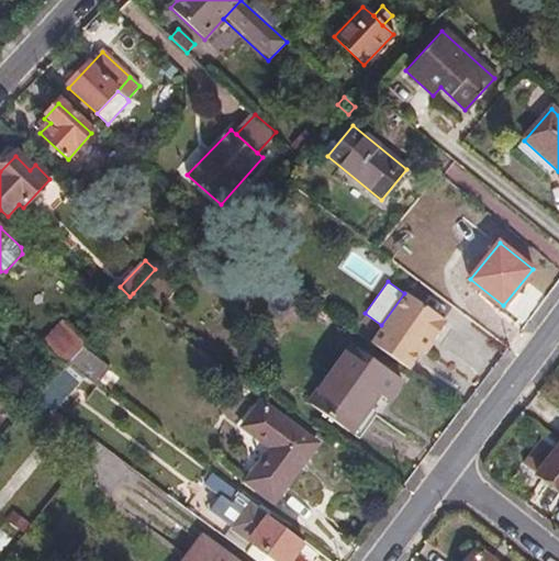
[(381,325),(369,341),(409,369),(422,352),(417,349),(426,337),(431,339),(444,322),(439,320),(440,318),(405,291),(404,293),(381,325)]
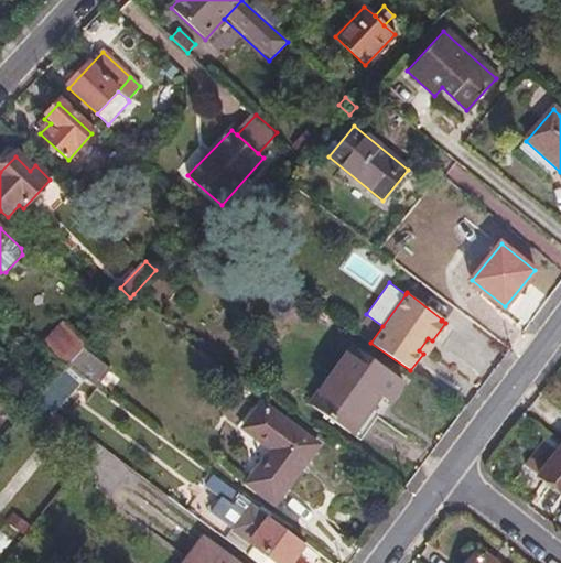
[(43,348),(64,368),(66,365),(83,347),(87,342),(66,324),(43,348)]
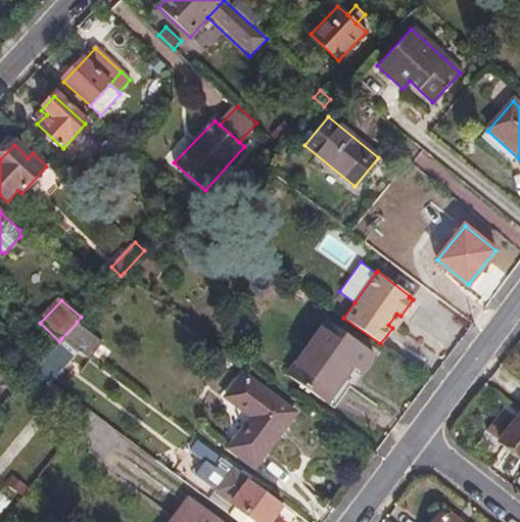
[(388,325),(392,328),(400,316),(396,314),(388,325)]
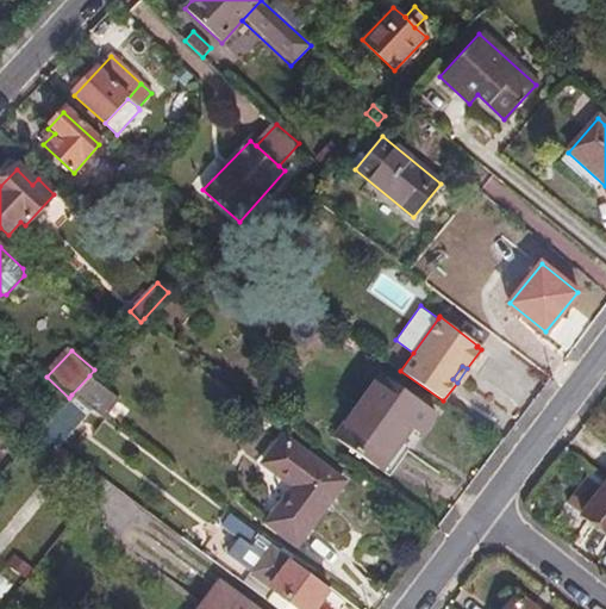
[(336,437),(380,468),(411,426),(419,432),(435,411),(382,373),(336,437)]
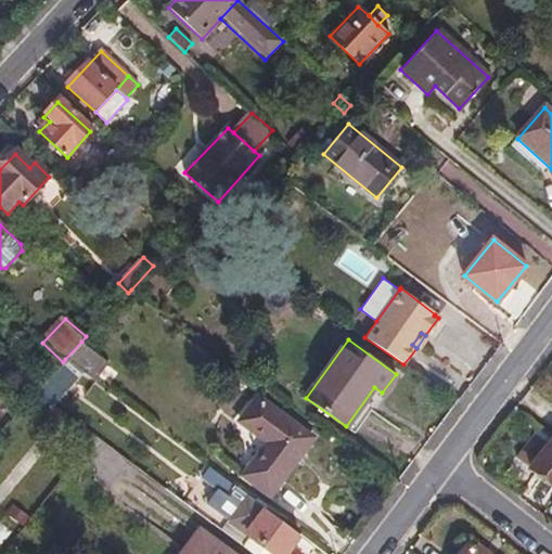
[(81,342),(65,359),(82,372),(93,379),(107,361),(81,342)]
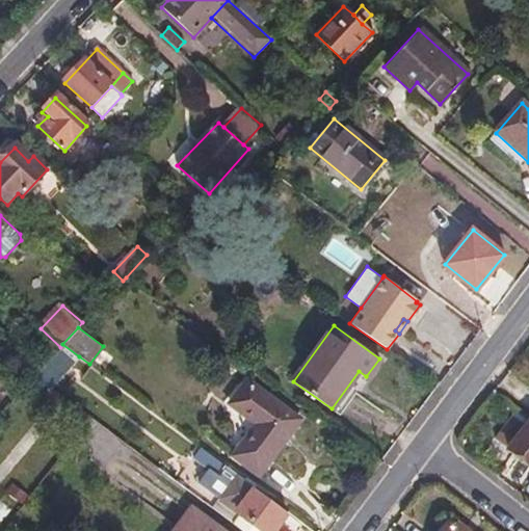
[(60,347),(58,349),(67,357),(45,383),(52,389),(79,356),(62,344),(60,347)]
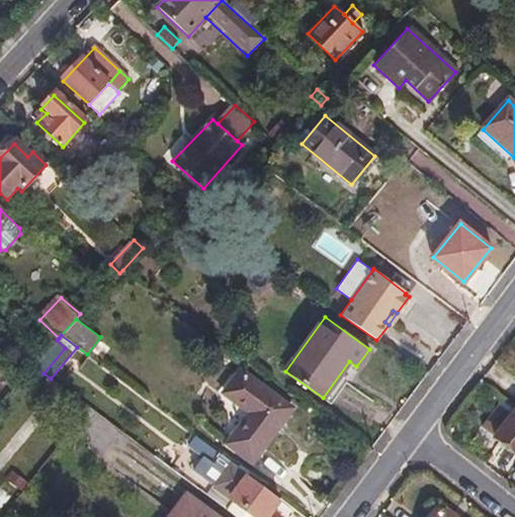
[(57,340),(32,365),(44,373),(65,348),(57,340)]
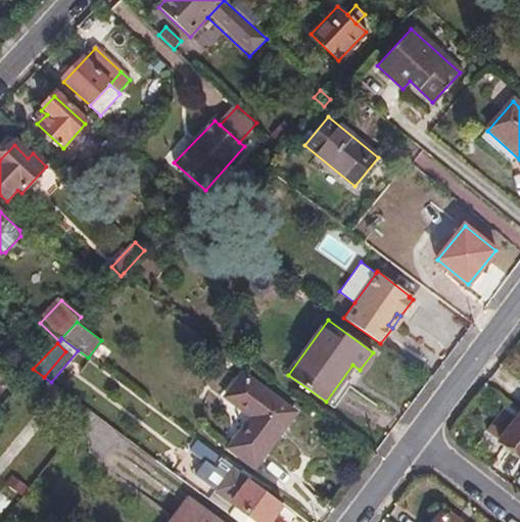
[(252,464),(291,411),(241,374),(225,395),(250,415),(228,445),(252,464)]
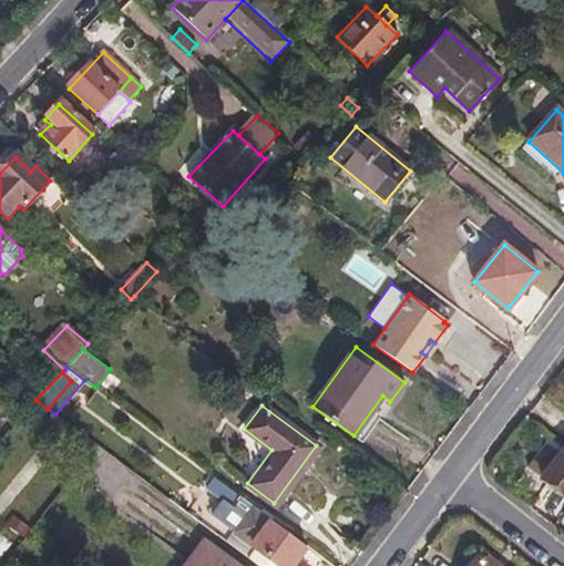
[(74,429),(57,415),(39,439),(58,452),(74,429)]
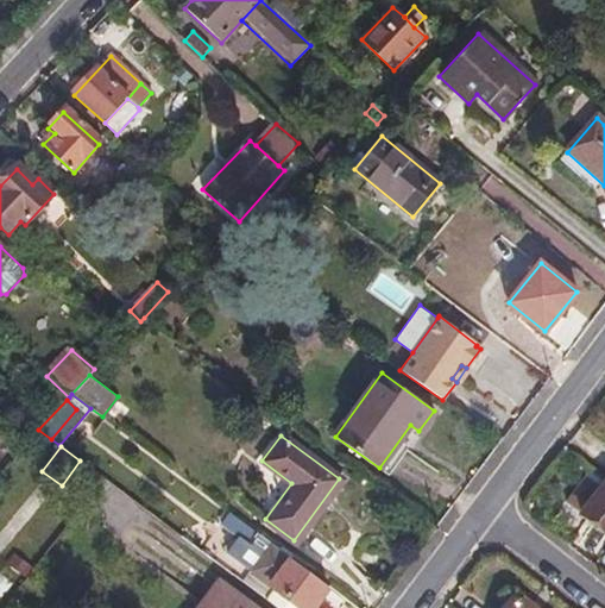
[(0,469),(12,458),(0,447),(0,469)]
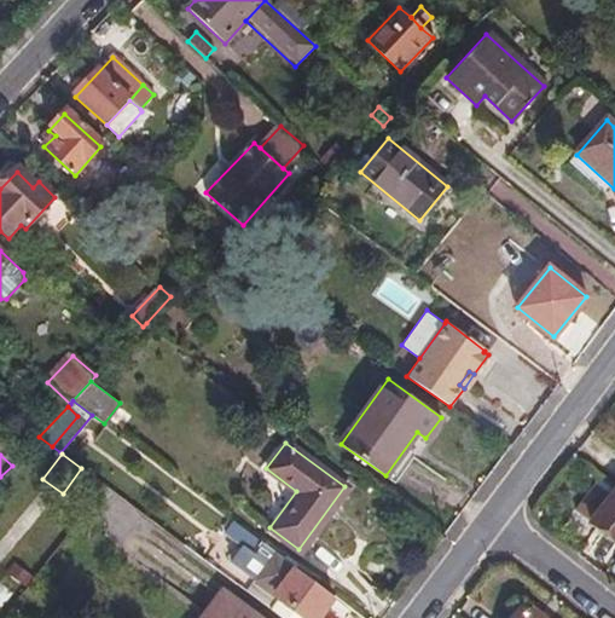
[(614,500),(605,512),(595,527),(614,541),(614,500)]
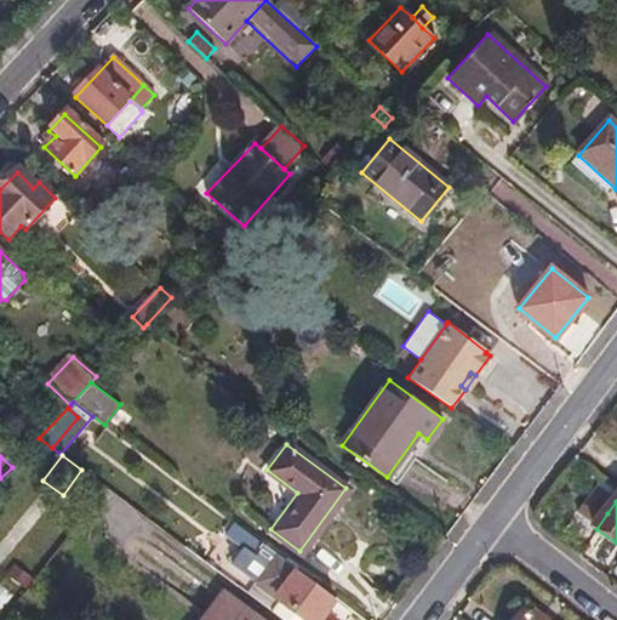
[(589,523),(596,529),(607,513),(600,508),(589,523)]
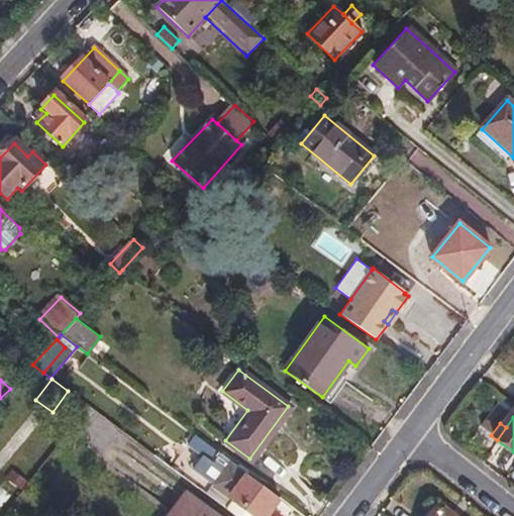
[(202,454),(221,470),(229,458),(194,432),(186,442),(202,454)]
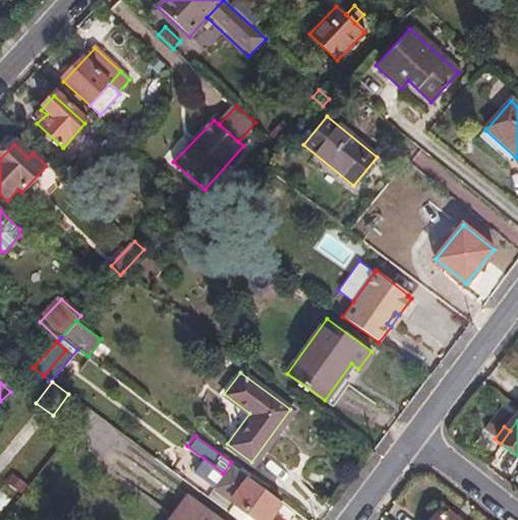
[(223,473),(204,458),(191,473),(212,488),(217,481),(223,473)]
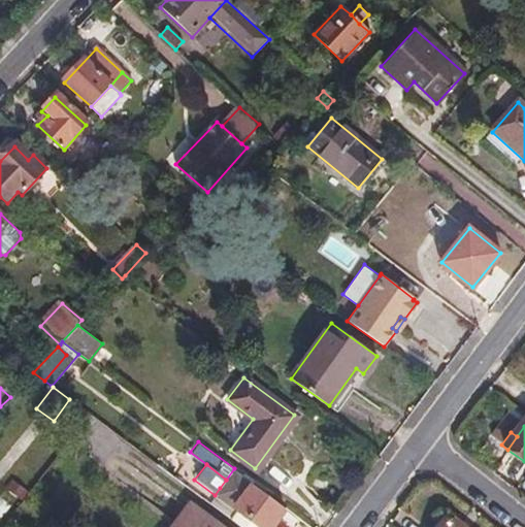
[(226,480),(243,492),(252,482),(234,468),(226,480)]
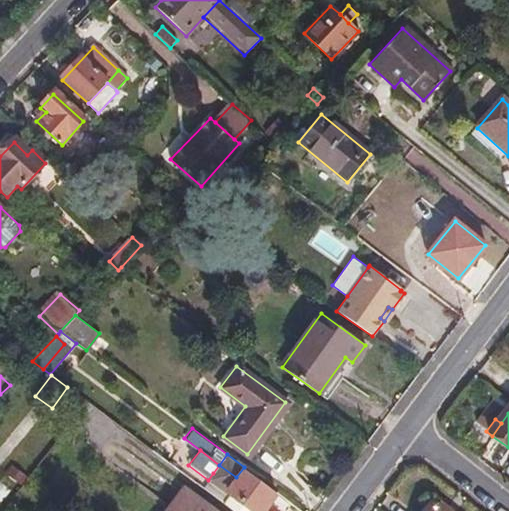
[(213,473),(230,486),(236,477),(219,465),(213,473)]
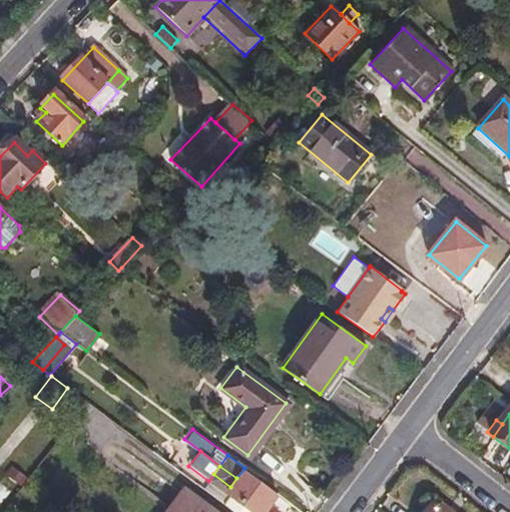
[(261,511),(277,492),(244,468),(236,478),(230,487),(219,501),(234,511),(261,511)]
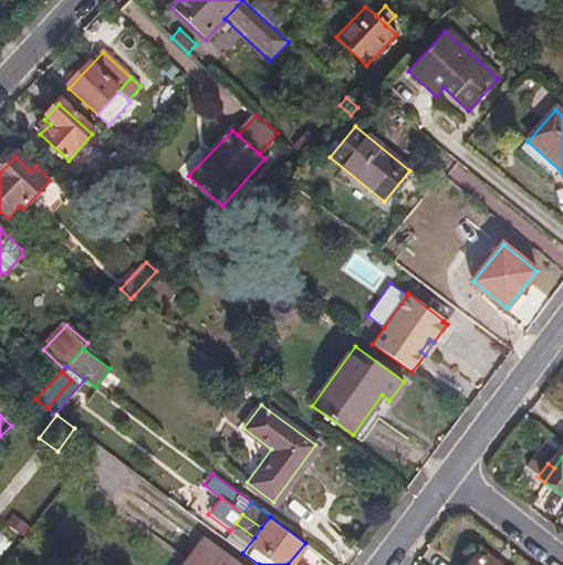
[(254,537),(236,523),(230,531),(225,539),(242,553),(254,537)]
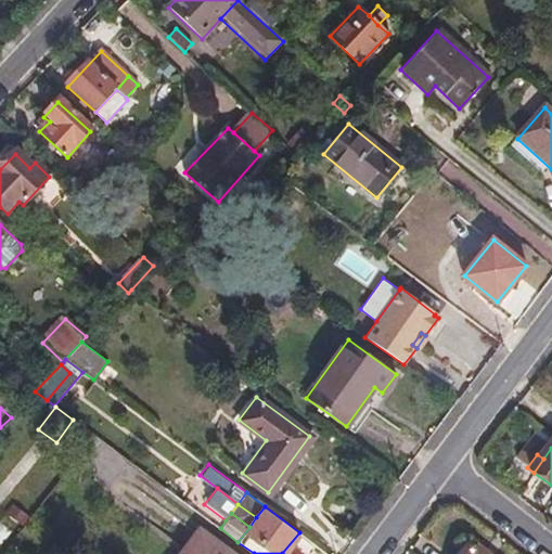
[(232,553),(199,529),(179,553),(232,553)]
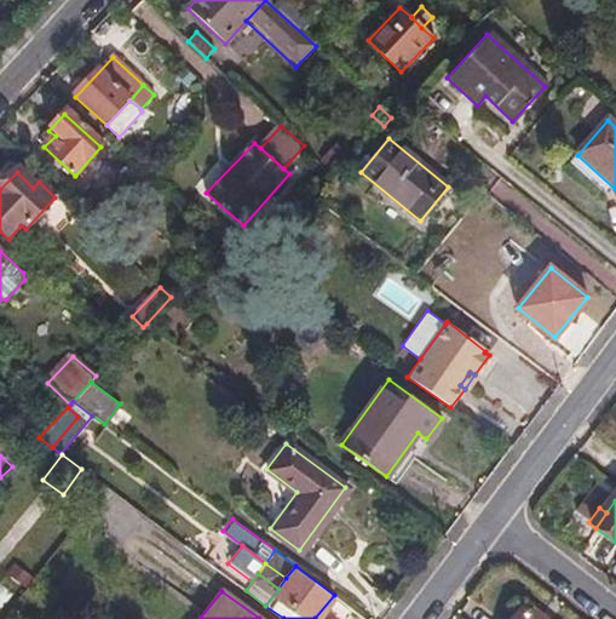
[(525,608),(517,618),(550,618),(533,606),(529,612),(525,608)]
